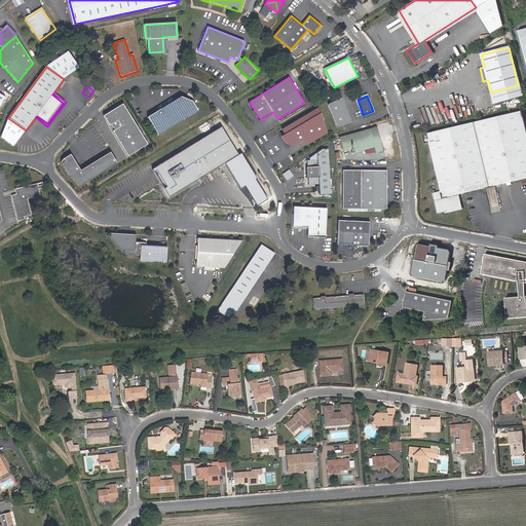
[(148,117),(158,135),(198,110),(192,101),(181,97),(148,117)]
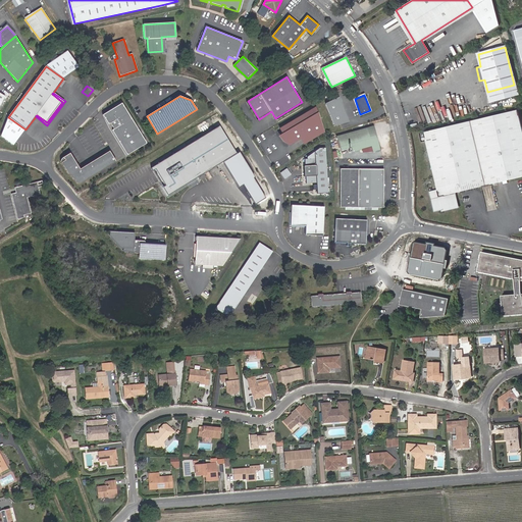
[(338,97),(326,103),(334,125),(347,122),(338,97)]
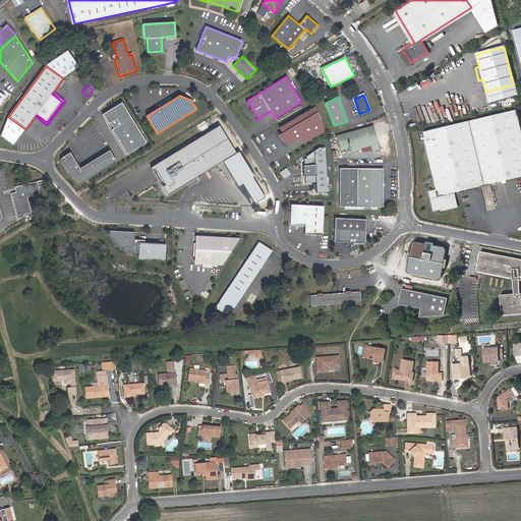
[(147,142),(122,103),(103,115),(108,124),(110,122),(114,129),(112,130),(127,155),(147,142)]
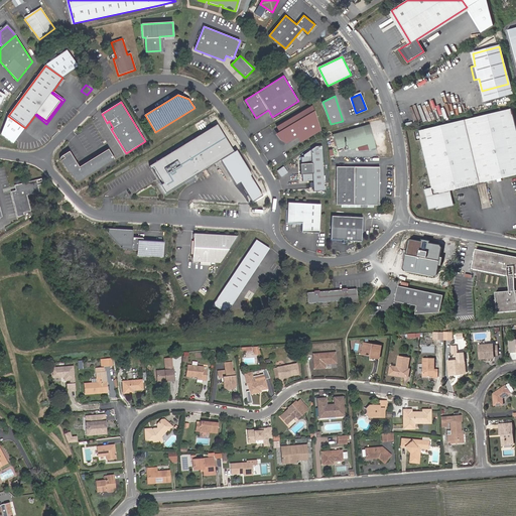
[(311,108),(275,129),(278,133),(276,135),(276,137),(277,139),(279,141),(281,139),(284,144),(297,136),(300,142),(319,131),(311,108)]
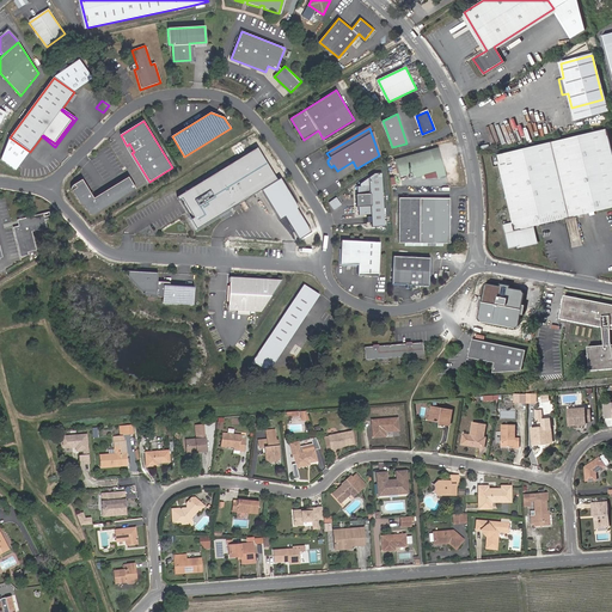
[(611,208),(611,158),(605,130),(496,155),(512,224),(503,225),(508,249),(518,246),(519,245),(532,242),(530,228),(556,222),(611,208)]
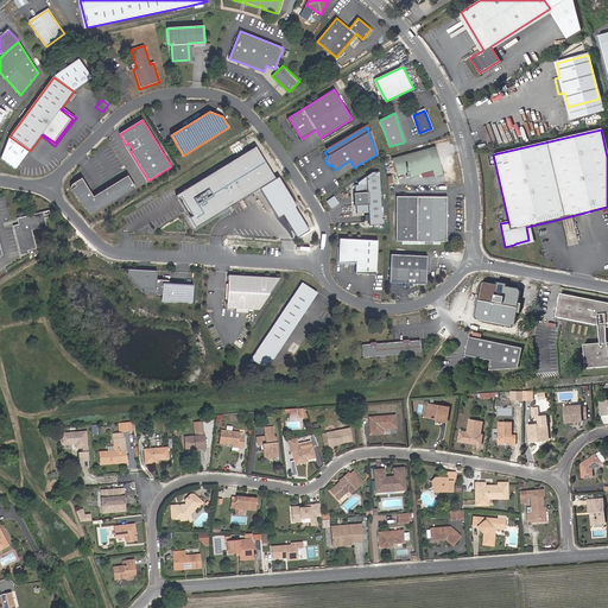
[(260,189),(276,179),(255,147),(176,196),(178,198),(181,197),(192,216),(190,217),(196,228),(260,189)]
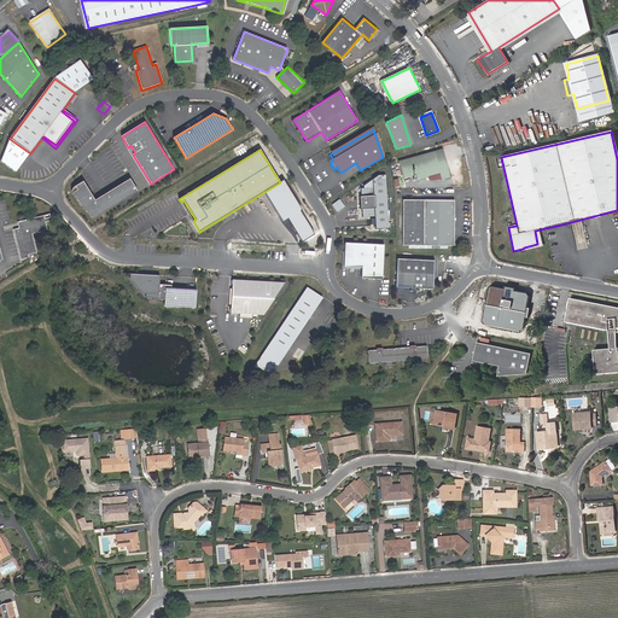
[(424,173),(425,179),(439,175),(441,179),(448,176),(443,161),(437,162),(433,153),(400,163),(403,178),(417,175),(424,173)]
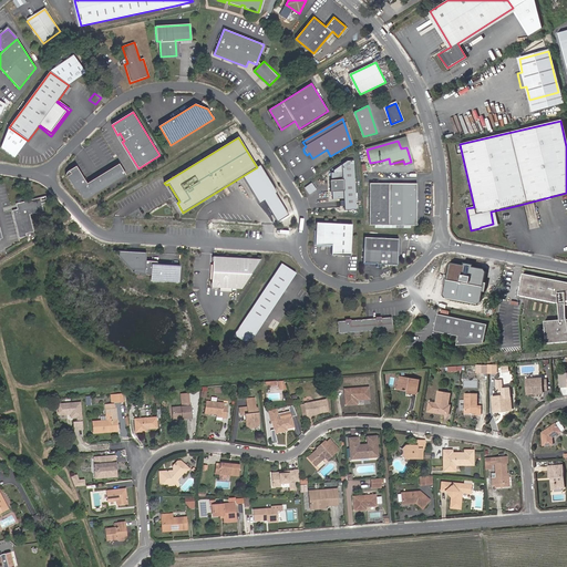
[(119,164),(106,172),(114,184),(121,179),(119,176),(124,173),(119,164)]
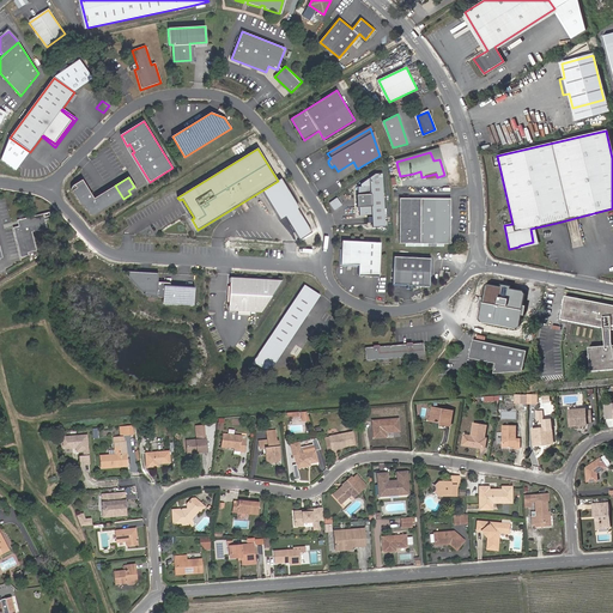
[(386,226),(382,177),(369,178),(370,186),(357,187),(358,195),(357,195),(357,207),(359,207),(359,216),(371,214),(372,228),(386,226)]
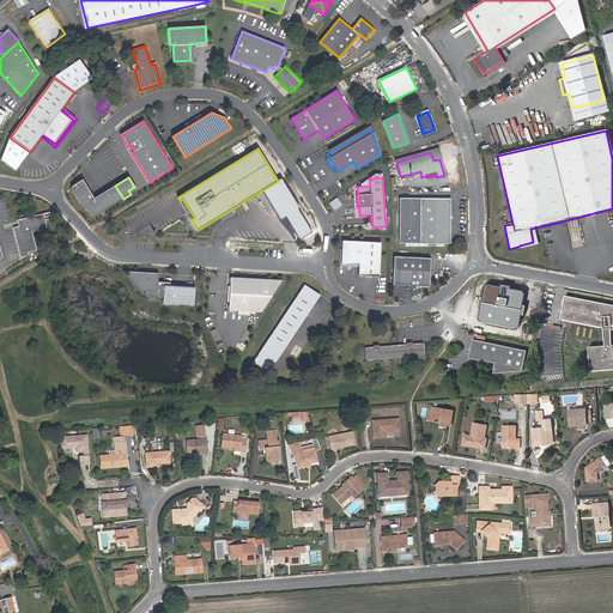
[(71,190),(72,190),(84,183),(83,180),(74,186),(72,187),(71,188),(71,189),(71,190)]
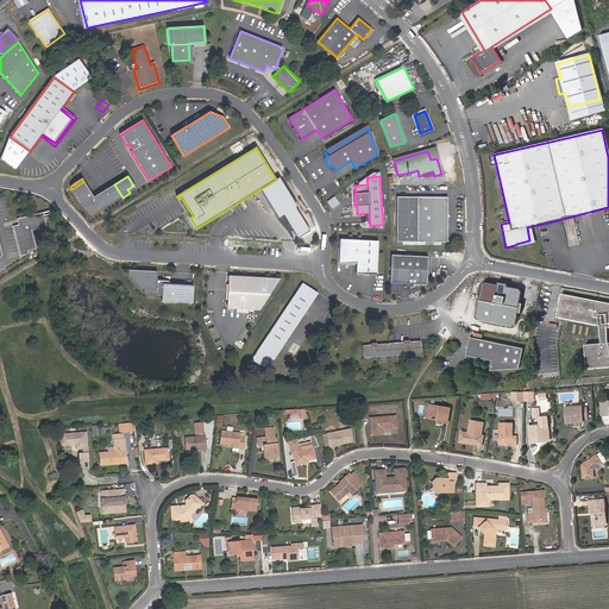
[(276,180),(261,189),(278,218),(283,215),(297,238),(308,231),(294,207),(296,207),(278,179),(276,180)]
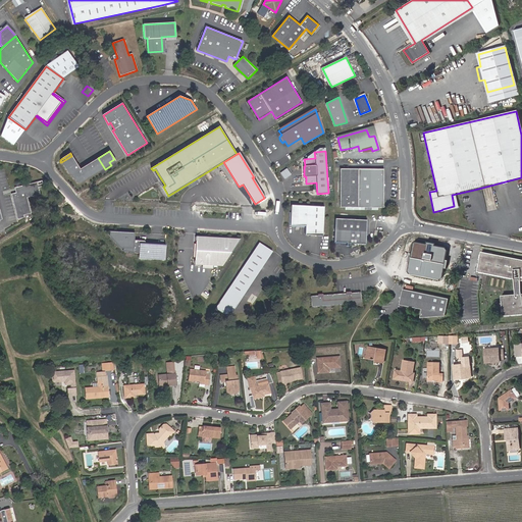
[(105,169),(98,158),(80,169),(71,156),(61,162),(67,172),(79,185),(105,169)]
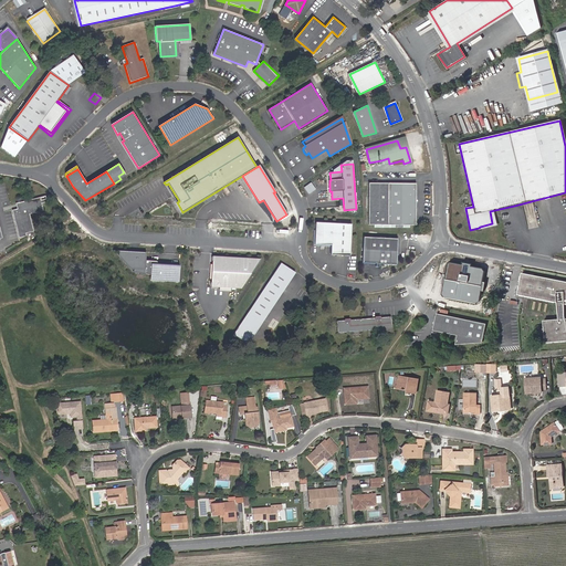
[(418,185),(371,182),(370,223),(376,223),(410,224),(417,224),(417,215),(418,185)]
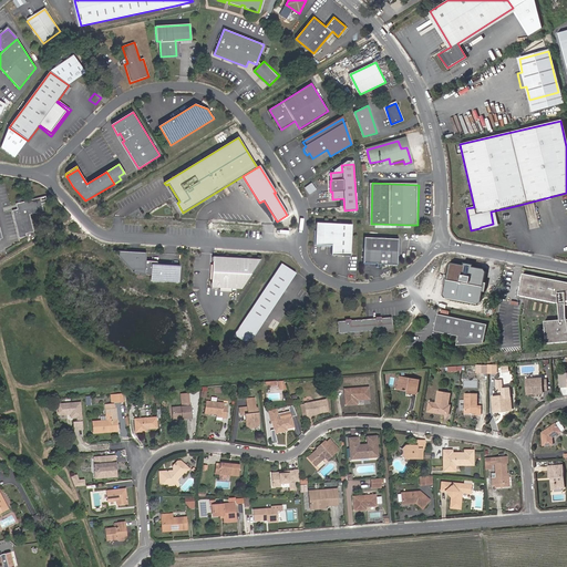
[(47,196),(17,204),(19,209),(13,212),(21,238),(29,236),(28,234),(35,232),(31,215),(45,210),(43,203),(48,202),(47,196)]
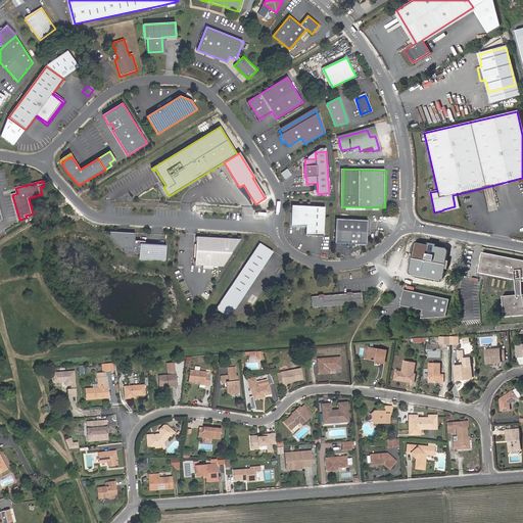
[(325,207),(293,206),(292,227),(306,227),(305,236),(324,237),(325,207)]
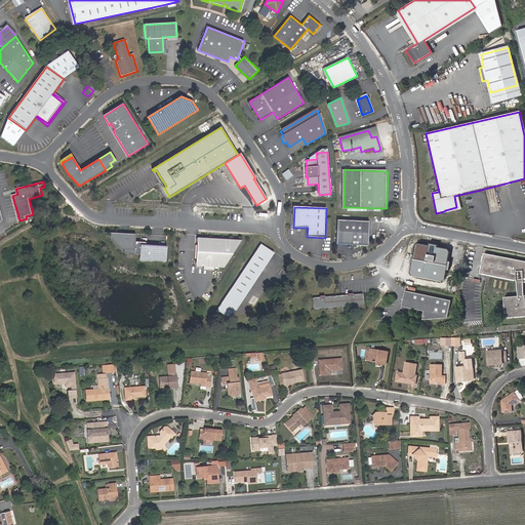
[(337,225),(336,244),(352,245),(368,246),(369,227),(337,225)]
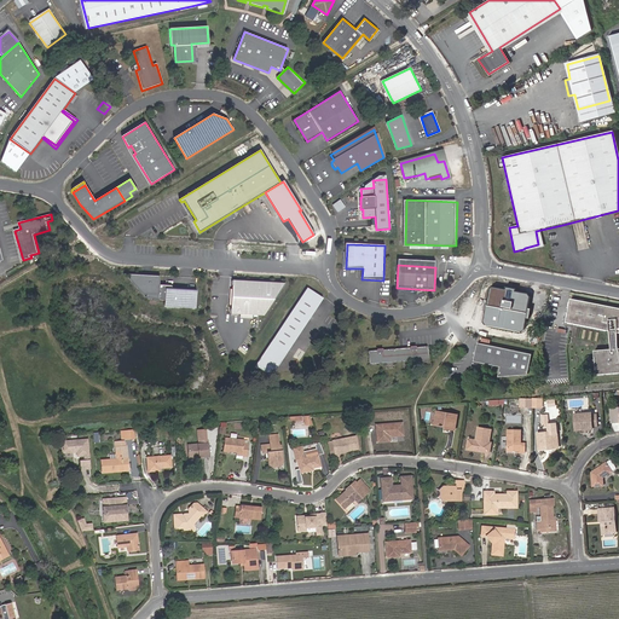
[(154,291),(160,293),(160,284),(161,276),(131,273),(129,279),(148,298),(167,301),(167,300),(154,298),(154,291)]
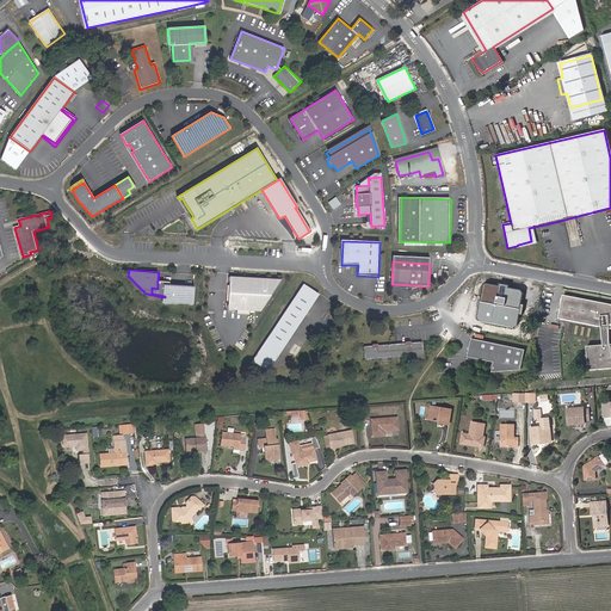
[(260,312),(282,281),(230,277),(228,309),(260,312)]
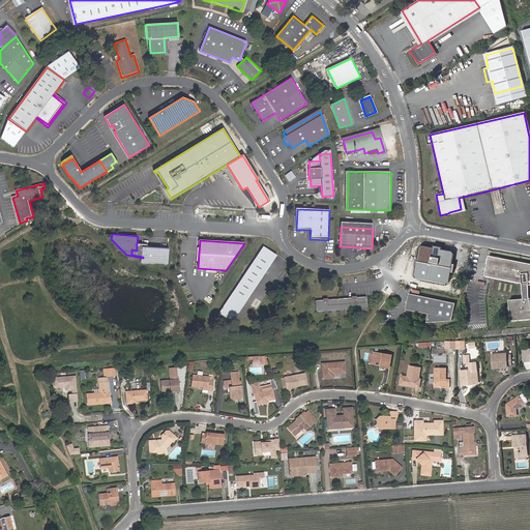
[(143,257),(143,258),(168,264),(169,248),(148,247),(148,244),(137,243),(137,251),(131,249),(131,255),(143,257)]
